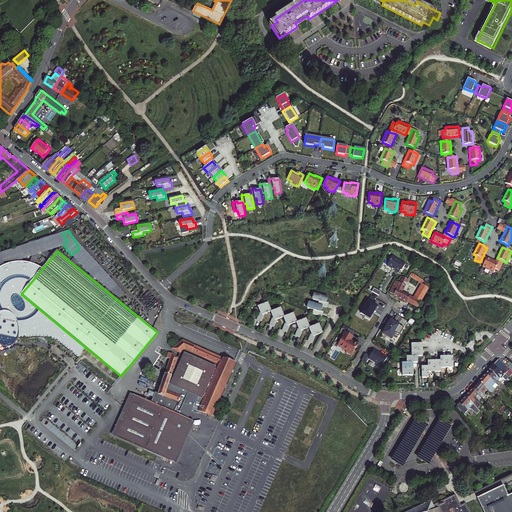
[(406,264),(393,256),(387,266),(400,274),(406,264)]
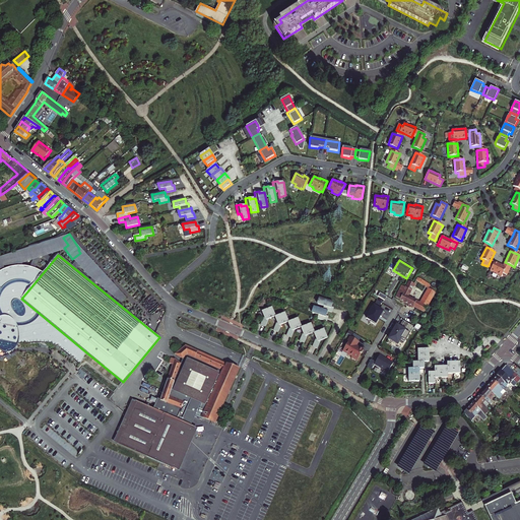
[(503,266),(495,261),(491,268),(490,270),(502,276),(503,273),(507,275),(510,269),(503,266)]
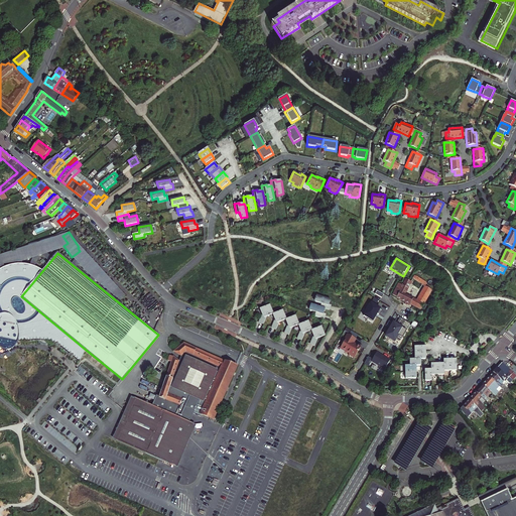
[(21,296),(42,271),(38,268),(33,266),(28,265),(23,264),(20,264),(15,264),(13,265),(8,266),(6,267),(3,269),(0,270),(0,338),(19,342),(27,342),(33,342),(38,341),(41,341),(45,342),(50,343),(53,344),(57,346),(60,347),(62,348),(67,352),(74,357),(76,359),(80,362),(86,350),(21,296)]
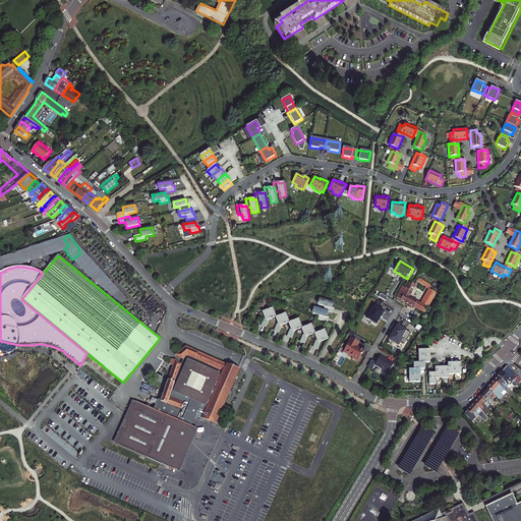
[(401,300),(413,306),(414,307),(415,307),(424,312),(437,293),(429,289),(421,303),(409,297),(414,286),(415,286),(416,285),(410,282),(407,288),(402,286),(397,297),(401,299),(401,300)]
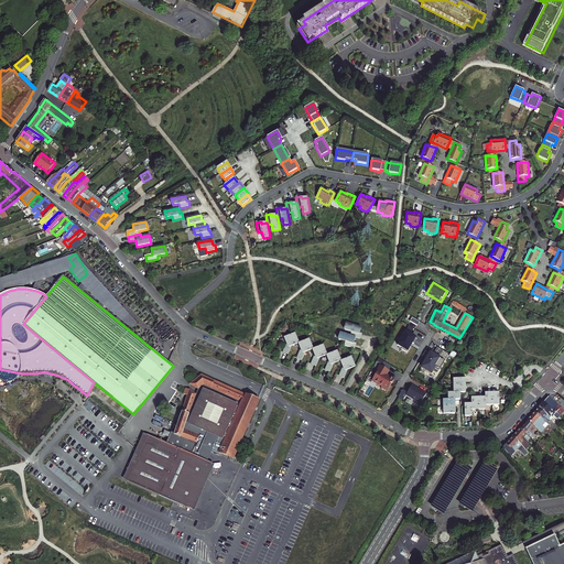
[(347,323),(345,329),(351,332),(350,336),(355,337),(359,339),(361,334),(359,333),(361,328),(347,323)]
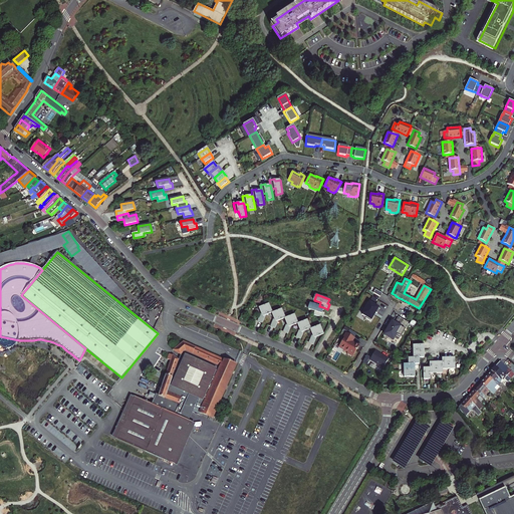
[(379,308),(369,302),(361,315),(371,321),(379,308)]
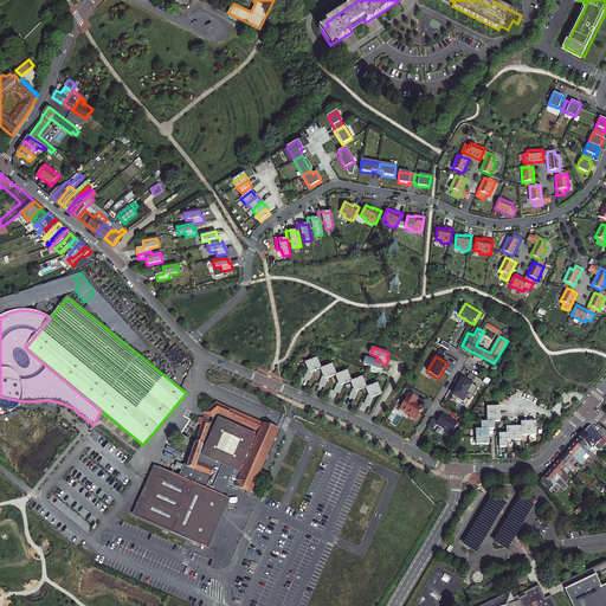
[(376,361),(366,358),(363,365),(371,367),(369,372),(380,374),(382,368),(380,368),(381,362),(376,361)]
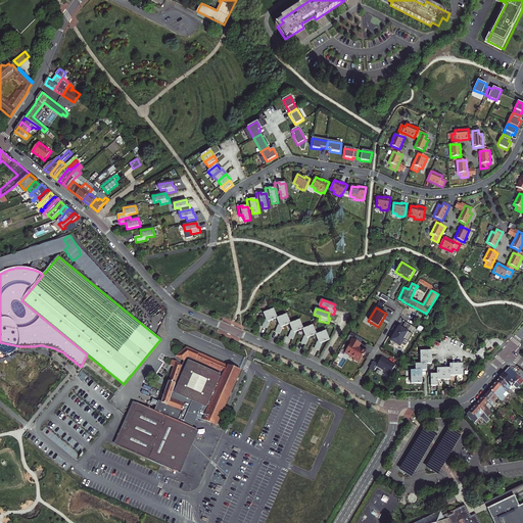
[(271,321),(277,318),(274,310),(265,313),(267,319),(266,320),(263,327),(267,329),(271,321)]
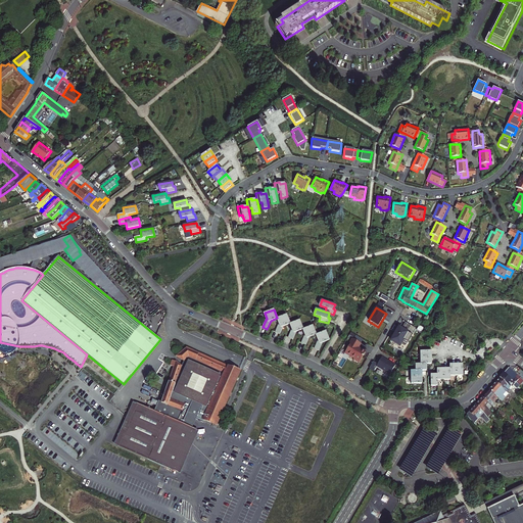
[(280,334),(284,326),(290,324),(286,315),(277,319),(280,325),(279,325),(276,332),(280,334)]
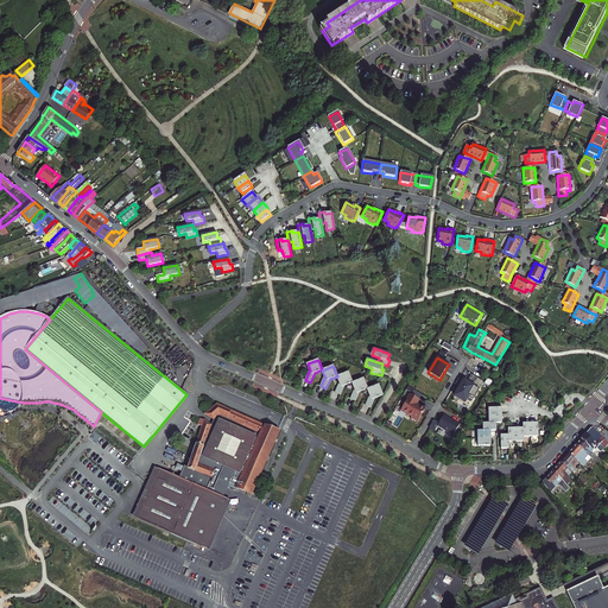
[(335,393),(341,396),(344,386),(353,382),(348,372),(337,377),(341,384),(339,385),(335,393)]
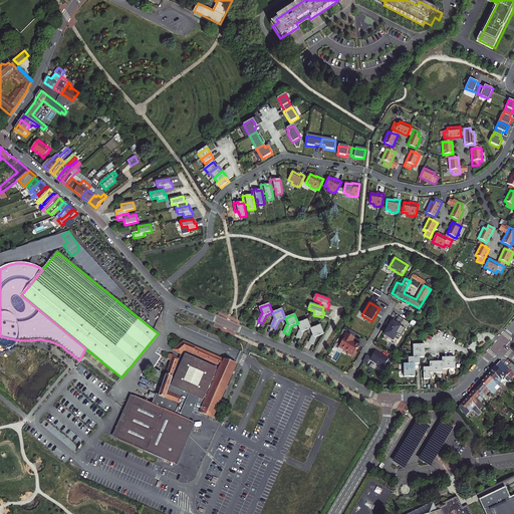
[(409,323),(397,315),(384,335),(393,340),(396,335),(401,337),(409,323)]
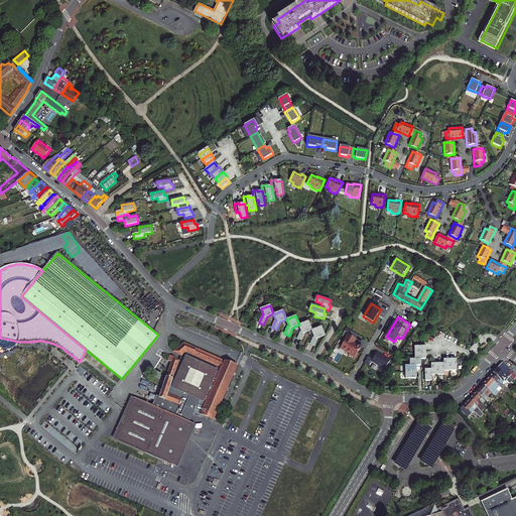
[(297,339),(302,341),(305,333),(311,330),(308,321),(299,325),(301,331),(300,332),(297,339)]
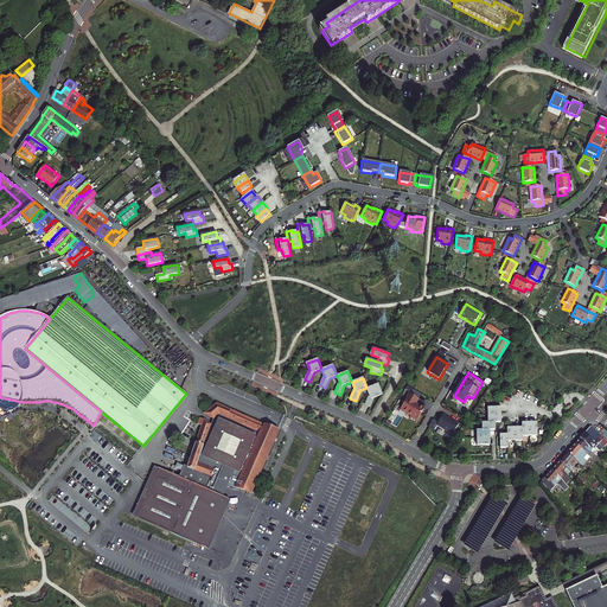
[(378,384),(368,389),(370,396),(369,396),(365,404),(370,407),(375,397),(382,395),(378,384)]
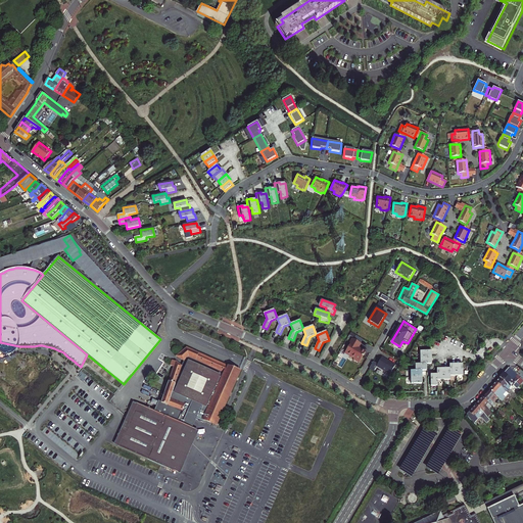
[(361,343),(352,338),(343,353),(360,363),(365,352),(359,348),(361,343)]
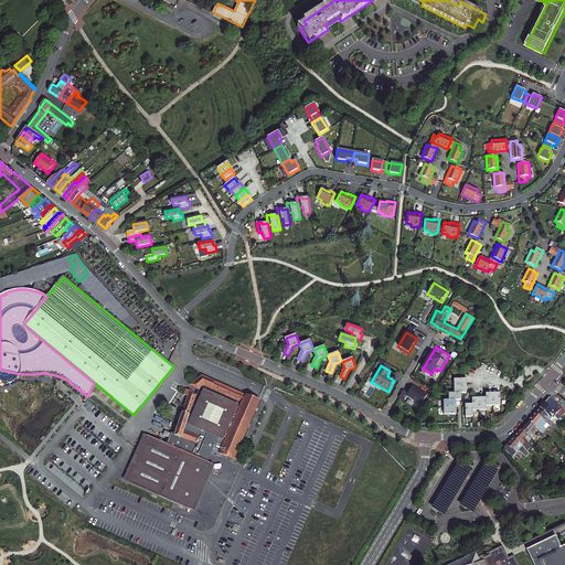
[(171,434),(166,445),(208,462),(212,452),(233,461),(259,401),(201,375),(191,384),(199,390),(195,395),(190,391),(187,390),(184,395),(188,396),(174,435),(171,434)]
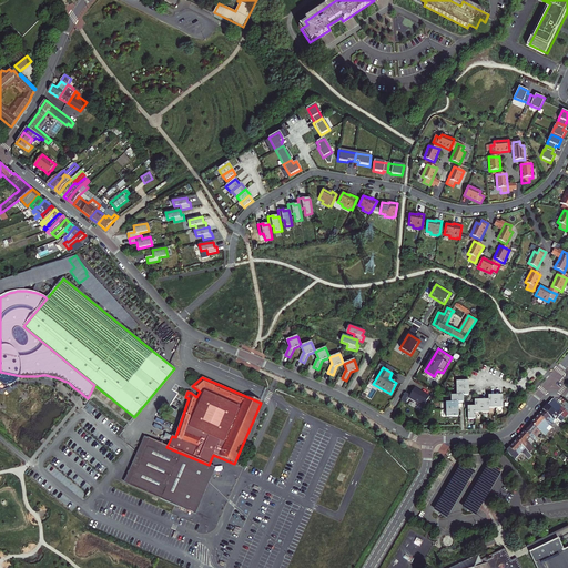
[(424,407),(429,397),(414,388),(408,398),(424,407)]
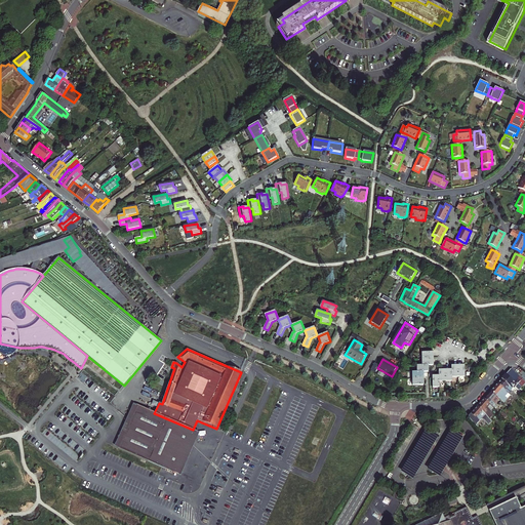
[(524,381),(511,369),(501,379),(513,390),(515,388),(517,385),(519,387),(521,389),(524,384),(524,381)]
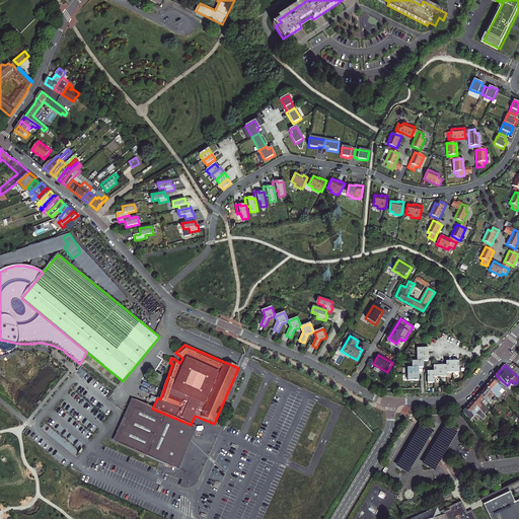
[(492,379),(502,389),(505,391),(510,396),(512,393),(507,387),(508,386),(507,385),(496,375),(492,379)]
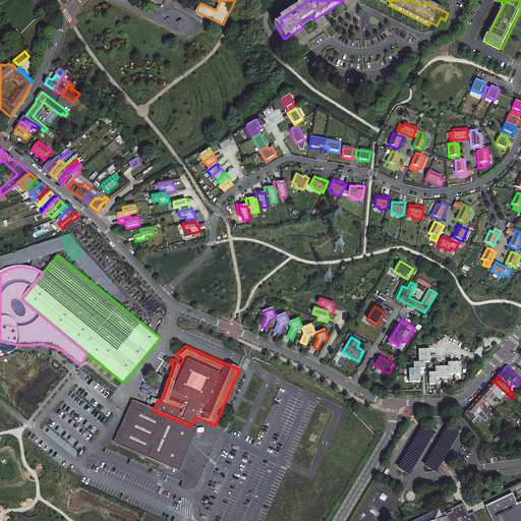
[(494,381),(486,388),(497,397),(500,400),(501,400),(507,393),(504,391),(494,381)]
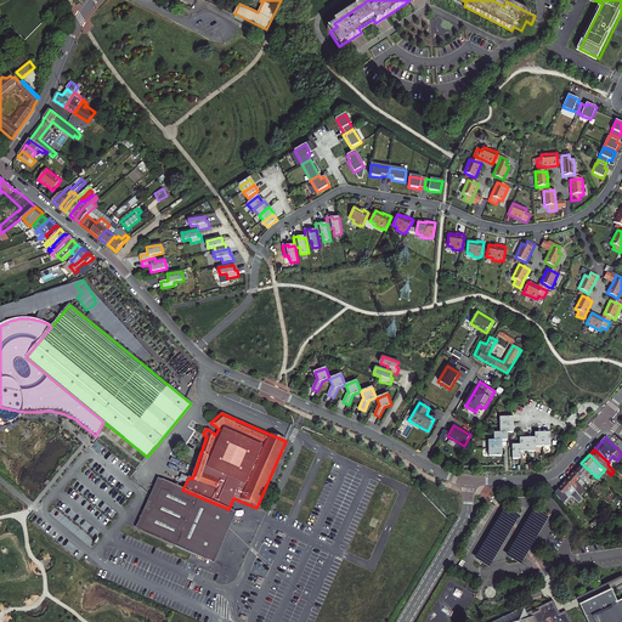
[(593,474),(581,463),(574,473),(584,482),(593,474)]
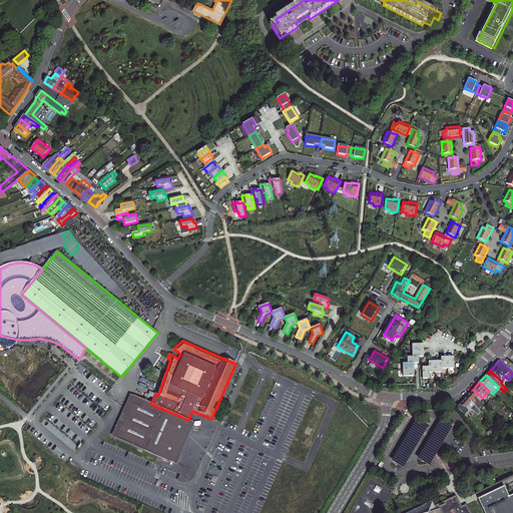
[(477,409),(478,410),(482,406),(479,402),(483,399),(482,398),(473,390),(466,397),(472,403),(477,409)]
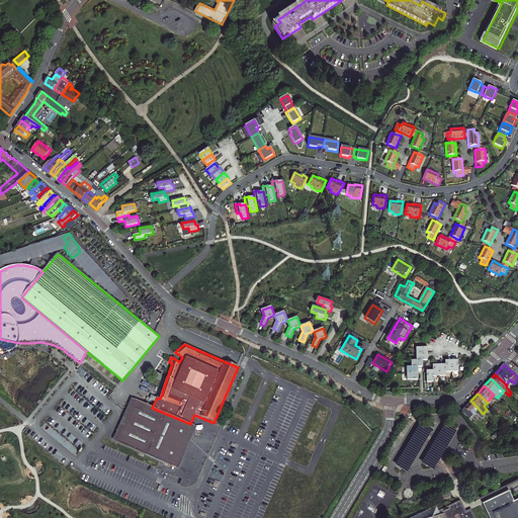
[(152,408),(131,399),(112,440),(176,469),(196,427),(190,424),(152,408)]
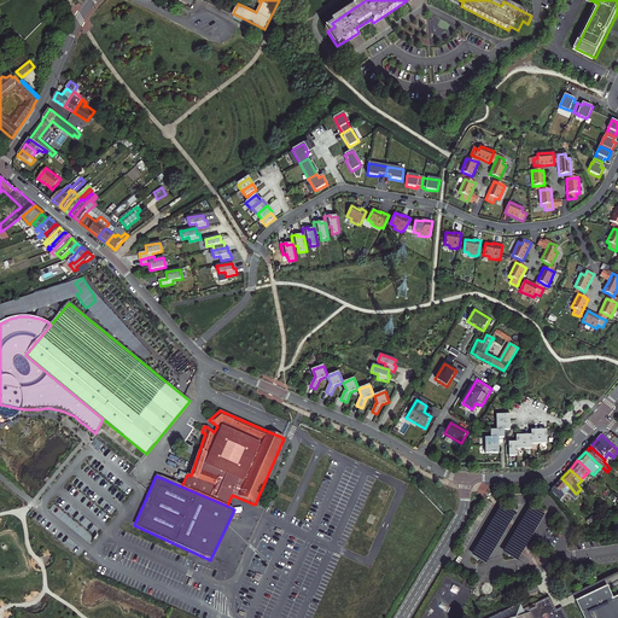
[(569,485),(561,478),(554,487),(559,493),(555,496),(560,502),(569,493),(575,502),(579,499),(576,494),(575,493),(569,485)]
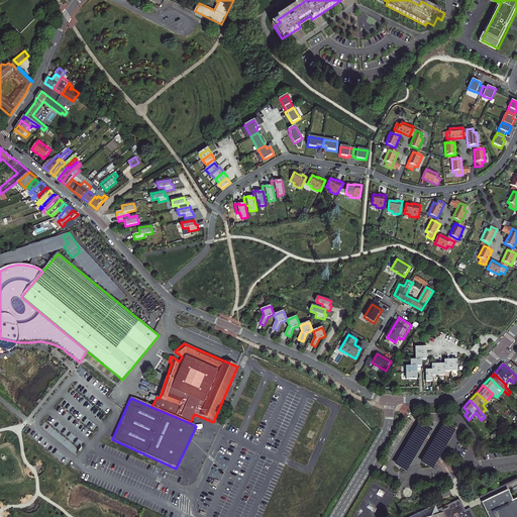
[(509,491),(482,502),(489,516),(516,516),(516,499),(513,501),(509,491)]
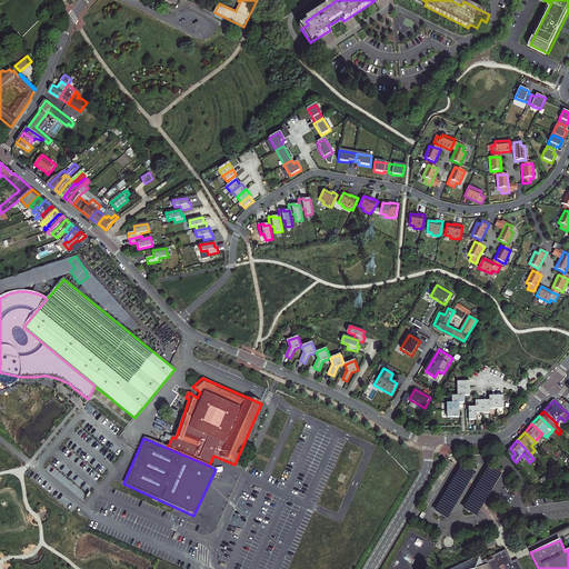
[(485,555),(452,568),(528,568),(522,557),(517,560),(515,556),(511,549),(488,560),(485,555)]
